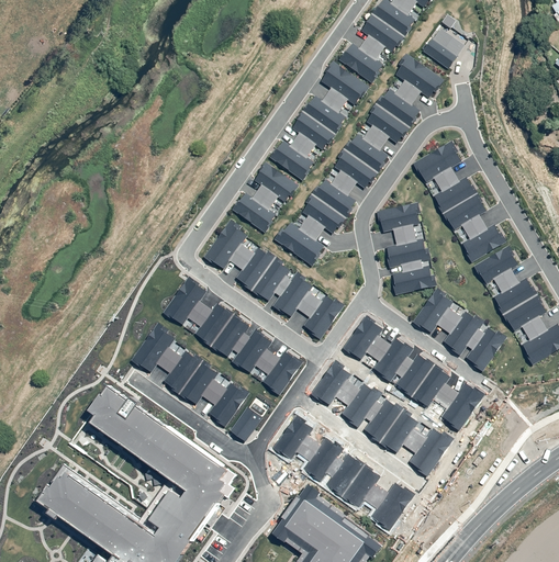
[(558,0),(545,0),(547,3),(540,7),(548,20),(558,12),(558,0)]
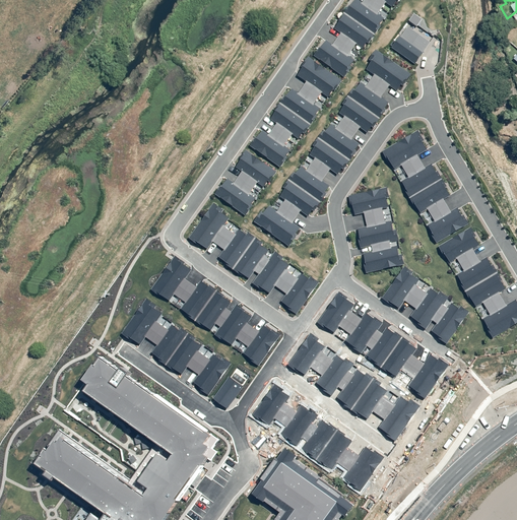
[(429,43),(406,26),(391,48),(413,64),(429,43)]
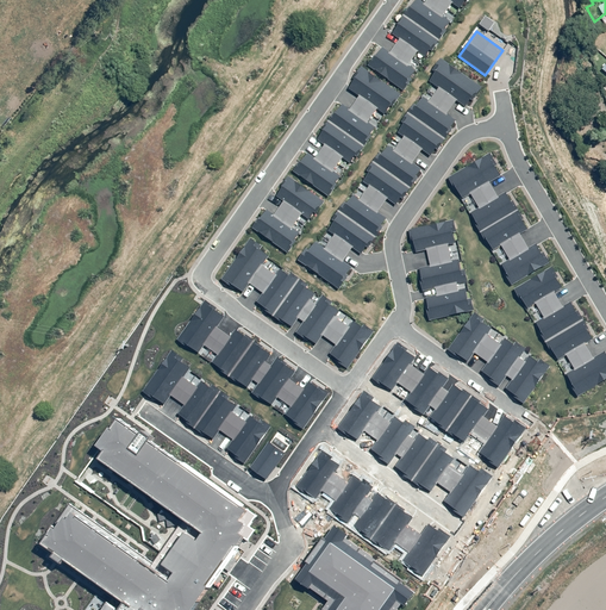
[(495,172),(483,151),(447,173),(457,192),(467,187),(474,200),(463,207),(476,229),(516,206),(505,187),(495,192),(486,176),(495,172)]
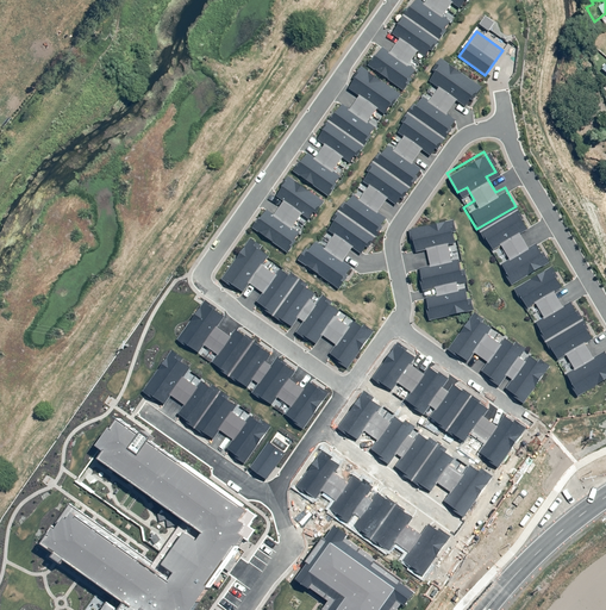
[(308,222),(323,203),(287,178),(274,195),(282,201),(274,215),(263,207),(248,228),(285,255),(298,236),(289,230),(300,216),(308,222)]
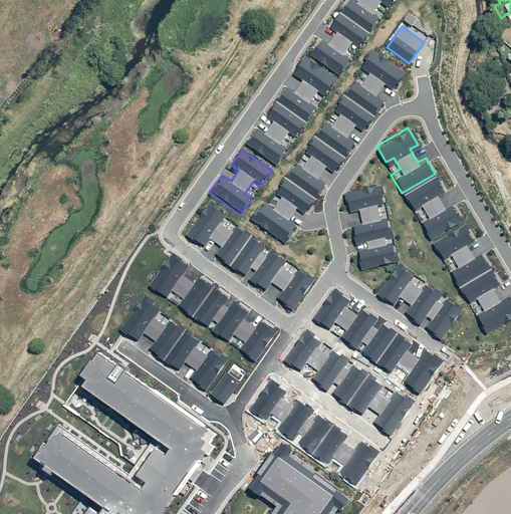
[(446,192),(436,175),(405,193),(414,209),(422,205),(428,216),(419,222),(430,240),(463,221),(454,205),(446,209),(438,196),(446,192)]
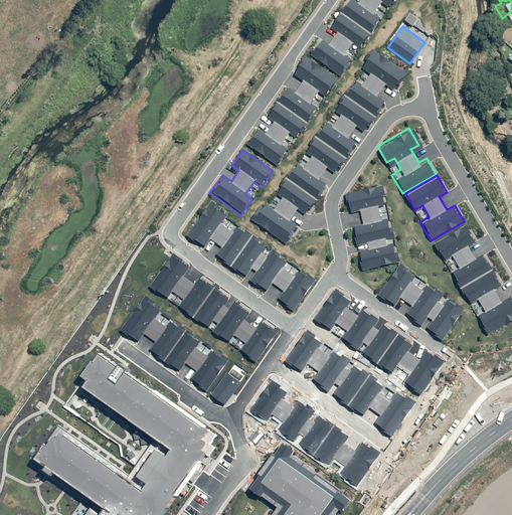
[(357,249),(361,269),(395,263),(391,244),(382,245),(381,239),(389,237),(386,219),(379,221),(376,205),(386,203),(382,183),(343,190),(347,212),(356,210),(359,224),(351,225),(355,245),(363,244),(363,248),(357,249)]
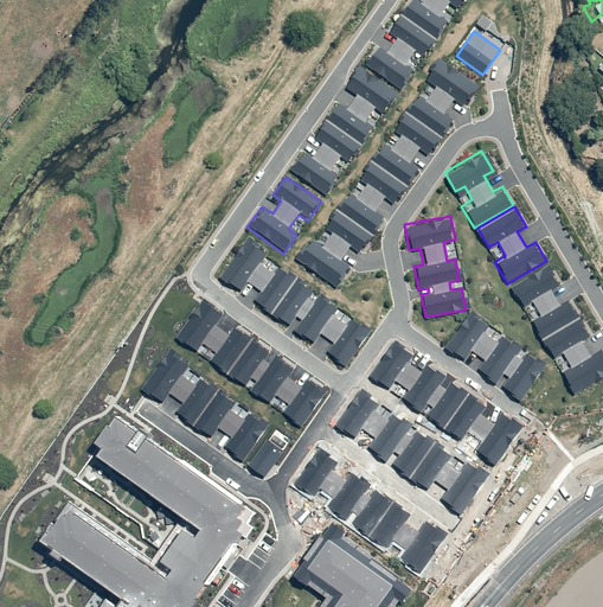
[(258,247),(247,238),(218,279),(238,293),(247,282),(262,293),(255,304),(288,326),(295,317),(302,321),(296,331),(313,343),(319,333),(335,344),(328,355),(345,365),(369,331),(359,325),(358,326),(348,320),(345,325),(332,317),(335,311),(326,305),(327,302),(318,296),(313,304),(308,300),(312,294),(302,287),(305,285),(287,273),(286,275),(275,269),(273,274),(260,266),(265,256),(257,250),(258,247)]
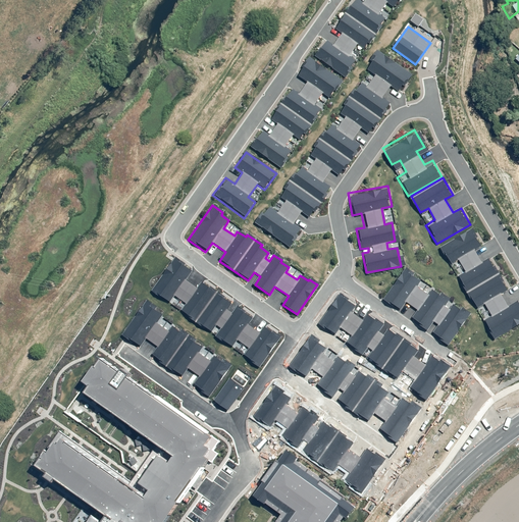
[(480,243),(470,225),(438,245),(448,261),(456,256),(462,268),(453,273),(464,293),(498,273),(487,256),(480,261),(472,247),(480,243)]
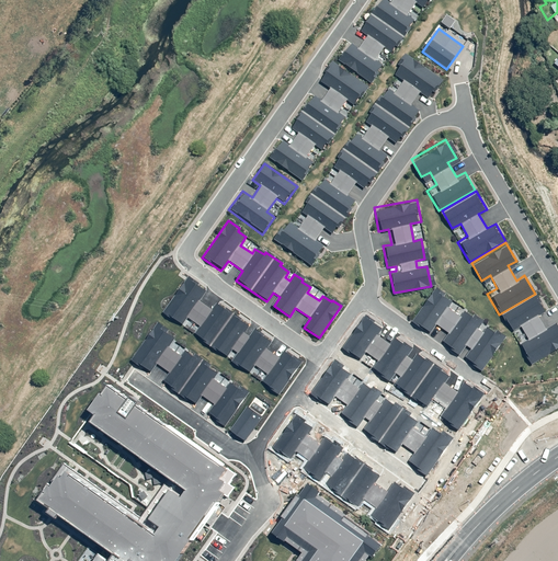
[(485,367),(505,336),(488,324),(485,330),(481,327),(486,320),(467,307),(462,315),(450,306),(455,298),(435,284),(411,320),(429,332),(435,323),(451,333),(446,340),(463,351),(468,343),(474,347),(468,355),(485,367)]
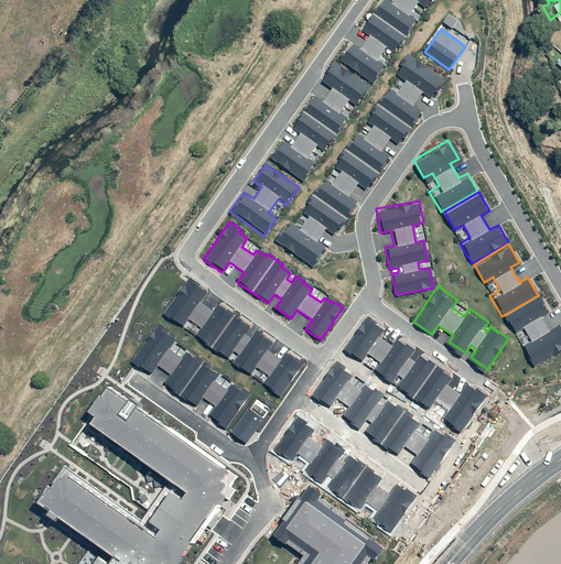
[(551,313),(541,295),(506,315),(516,333),(525,327),(532,340),(521,346),(533,367),(560,350),(560,329),(560,328),(551,333),(543,318),(551,313)]
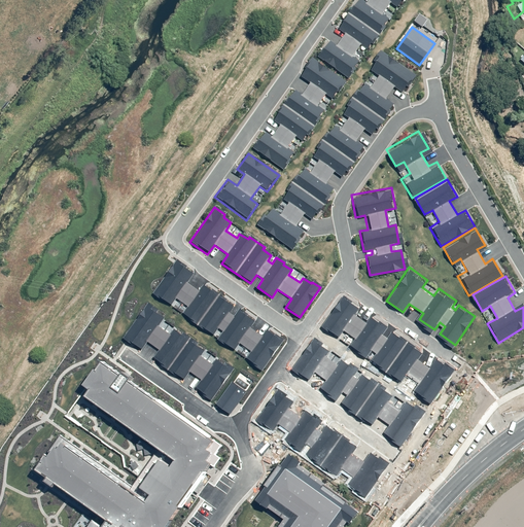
[(163,526),(205,467),(210,470),(218,458),(213,455),(218,446),(214,443),(215,441),(129,380),(130,377),(120,371),(118,374),(100,360),(82,384),(88,388),(84,393),(104,406),(102,409),(156,448),(130,486),(62,441),(57,448),(54,446),(47,456),(44,454),(34,469),(45,477),(43,481),(51,485),(54,483),(106,521),(101,526),(100,526),(90,521),(84,526),(163,526)]
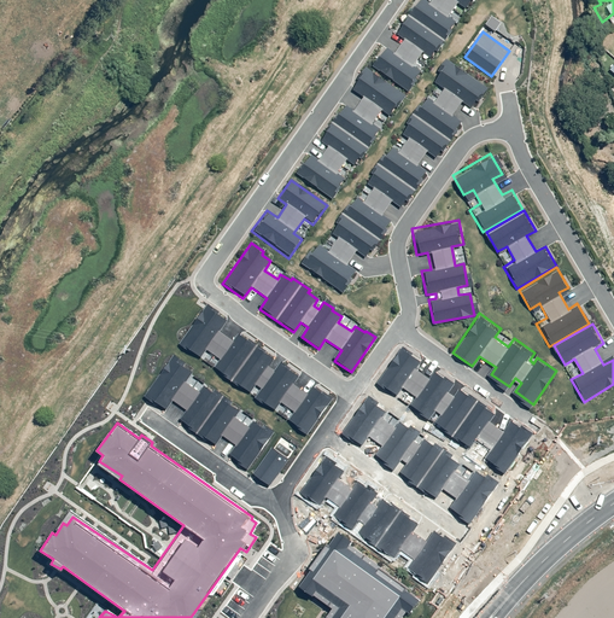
[(340,532),(298,587),(311,598),(313,595),(332,608),(323,617),(401,617),(407,612),(410,614),(420,601),(405,592),(408,589),(350,546),(352,541),(340,532)]
